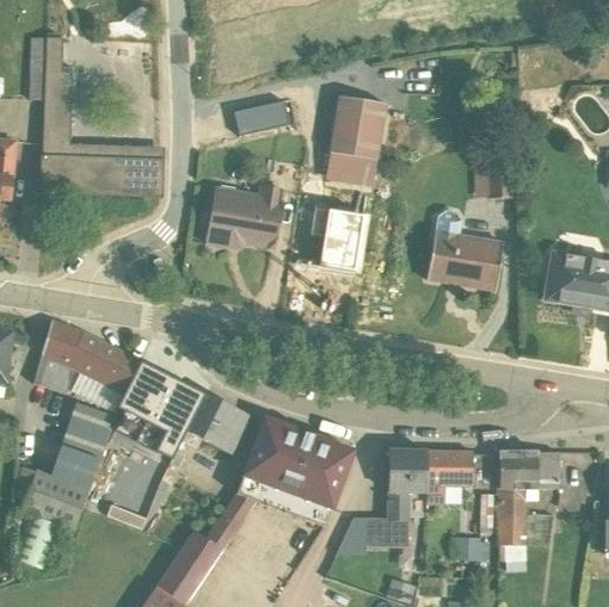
[(47,38),(44,100),(41,191),(160,194),(161,149),(71,147),(71,123),(74,124),(77,72),(62,72),(63,37),(60,37),(61,32),(48,32),(47,38)]
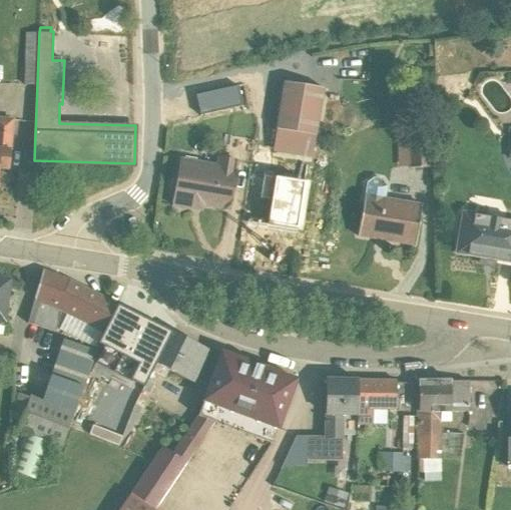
[(37,84),(39,32),(26,31),(24,84),(37,84)]
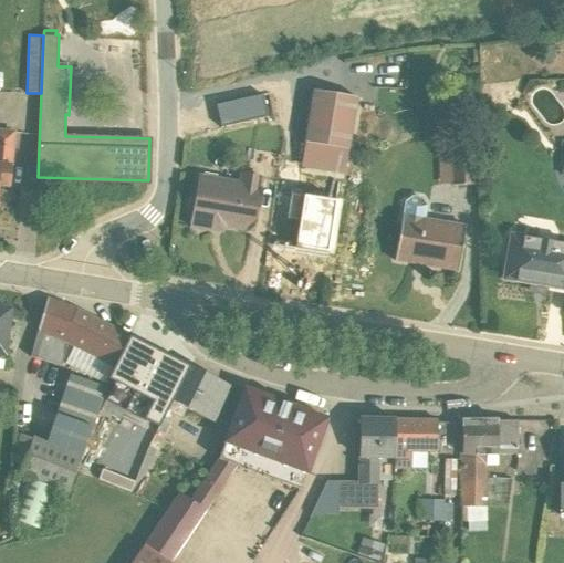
[(357,96),(313,89),(304,141),(350,148),(357,96)]
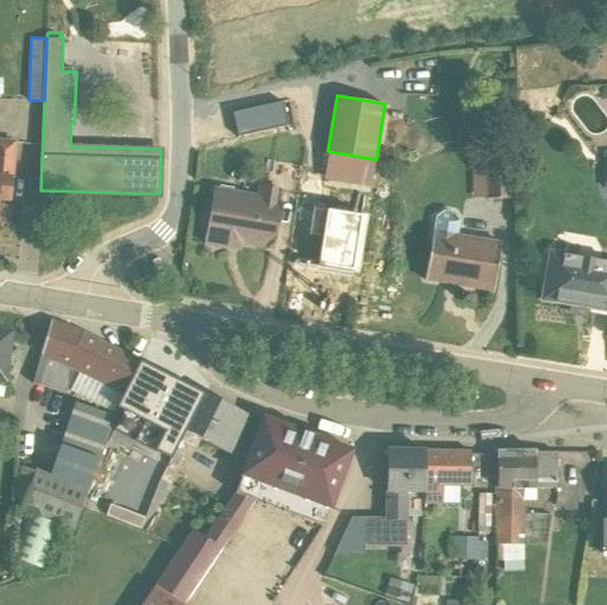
[(233,111),(238,136),(289,125),(283,99),(233,111)]
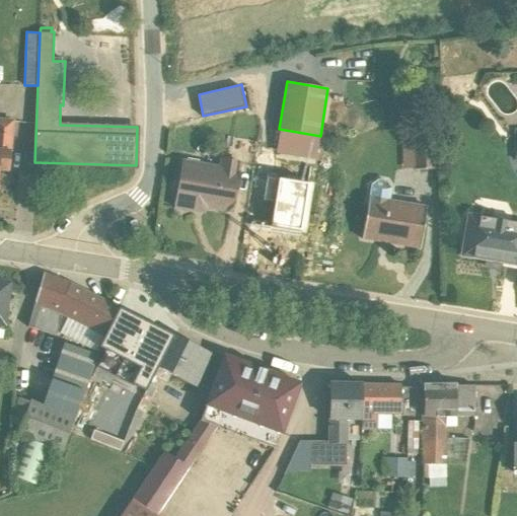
[(420,113),(411,113),(411,125),(415,125),(416,137),(402,138),(403,167),(436,165),(436,137),(423,137),(422,124),(420,124),(420,113)]
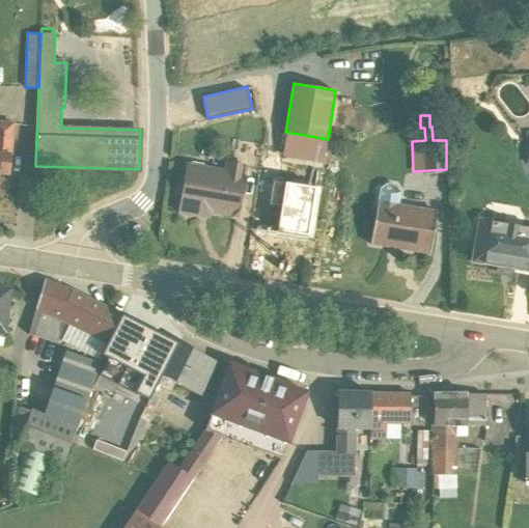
[(0,172),(9,173),(14,120),(0,119),(0,172)]
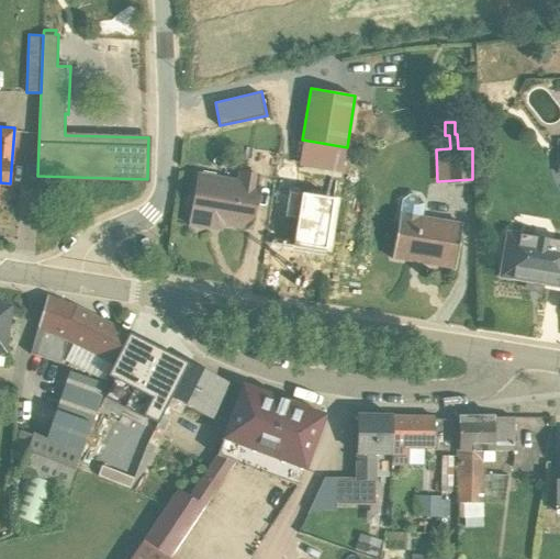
[(299,165),(343,172),(347,147),(302,140),(299,165)]
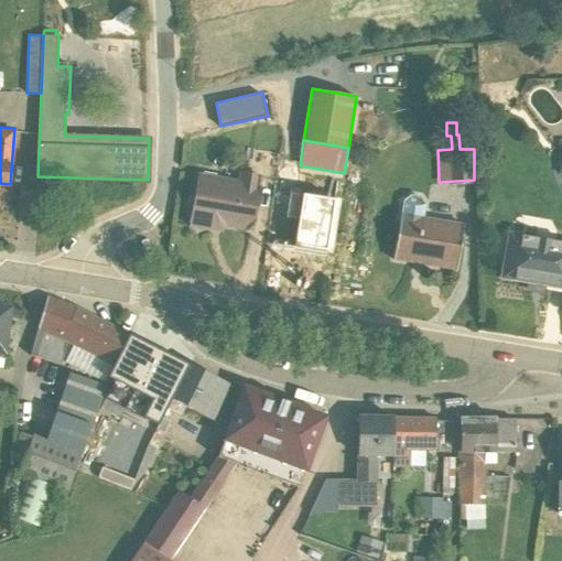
[(252,228),(261,174),(239,171),(238,180),(200,173),(191,225),(212,228),(213,222),(252,228)]
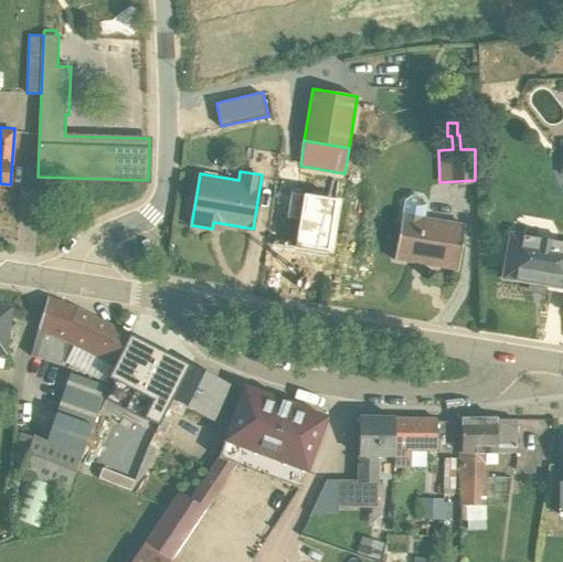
[(336,199),(291,192),(287,218),(299,220),(295,246),(327,251),(336,199)]
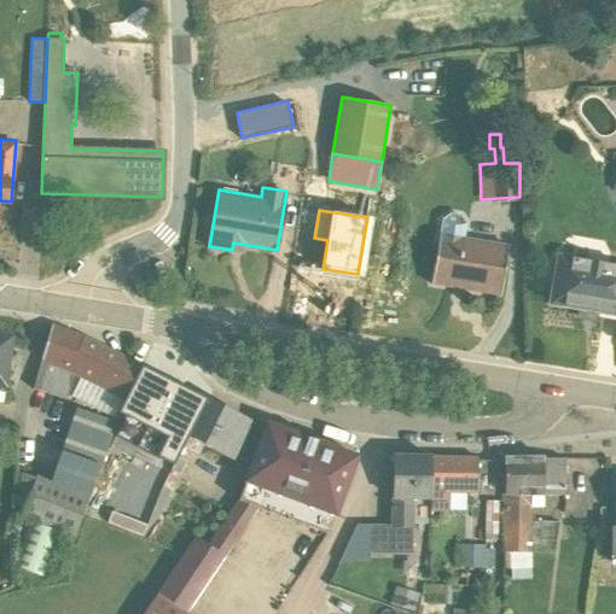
[(451,212),(442,218),(431,282),(500,293),(507,244),(465,237),(468,222),(462,214),(451,212)]
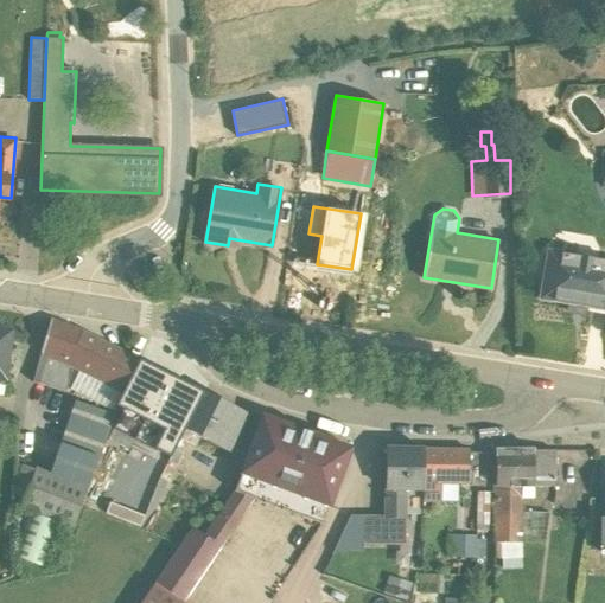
[(578,254),(547,249),(545,267),(541,268),(540,277),(543,282),(541,296),(567,301),(566,310),(587,314),(590,305),(604,308),(604,257),(594,256),(592,252),(583,251),(578,254)]
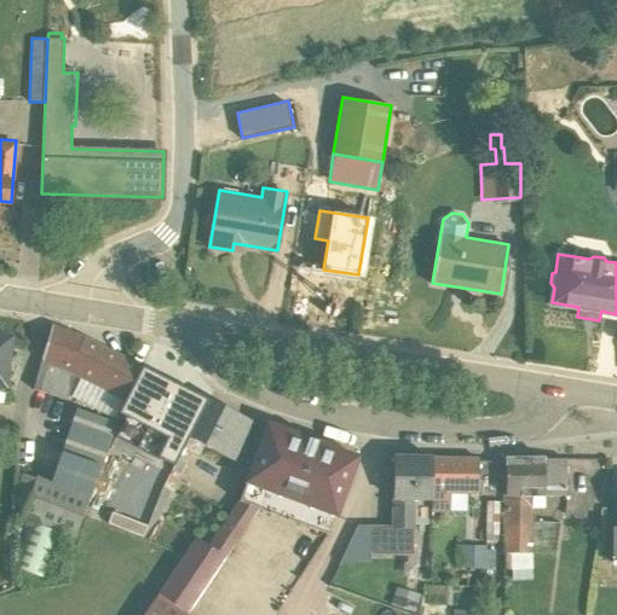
[(85,337),(52,324),(34,388),(67,398),(68,394),(115,418),(143,366),(85,337)]
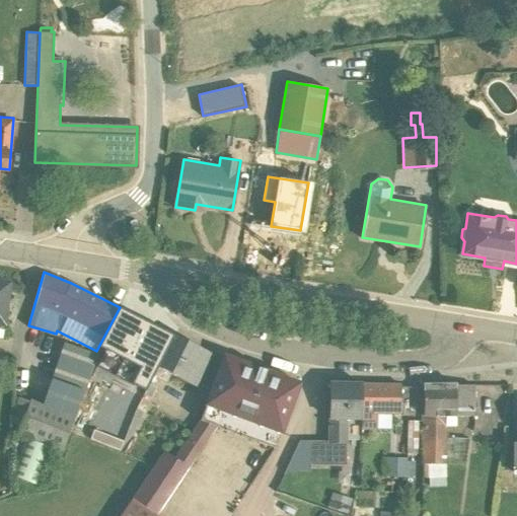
[(0,338),(2,339),(9,283),(0,281),(0,338)]
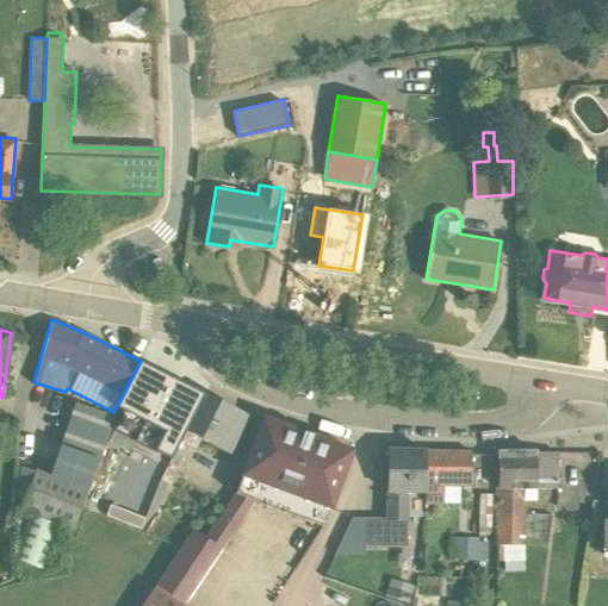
[(229,453),(248,416),(141,361),(116,408),(196,448),(197,448),(202,438),(229,453)]
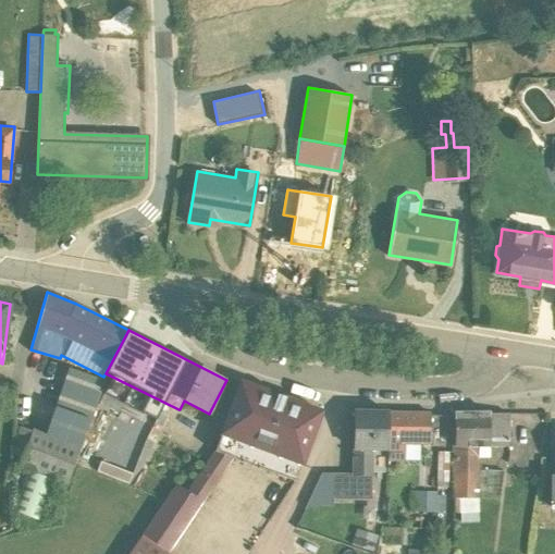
[(235,457),(296,480),(321,410),(242,380),(214,451),(187,490),(176,483),(127,553),(170,553),(235,457)]
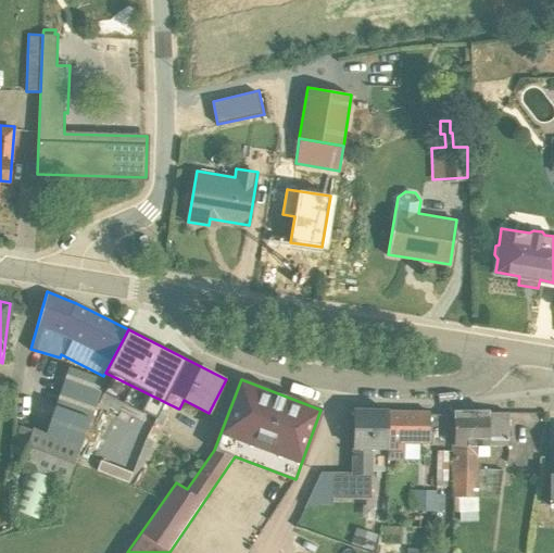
[(386,450),(389,411),(354,410),(353,473),(322,472),(306,503),(306,504),(331,504),(332,497),(370,497),(372,475),(373,475),(373,450),(386,450)]
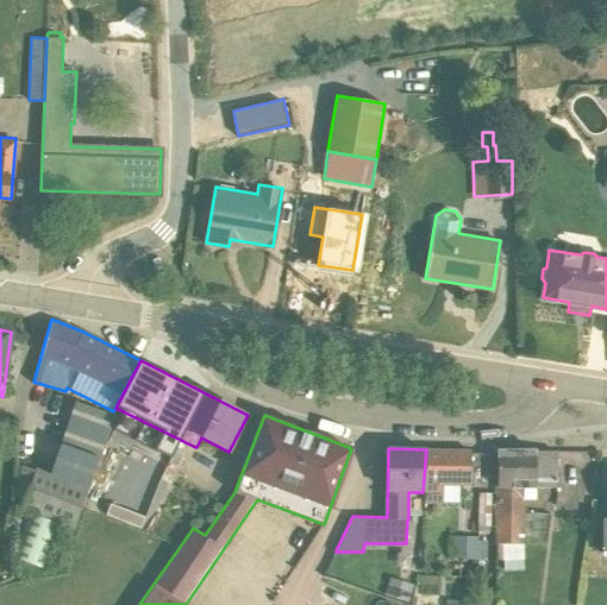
[(479,470),(480,454),(471,454),(470,449),(426,449),(423,492),(423,503),(460,503),(460,484),(470,484),(470,470),(479,470)]
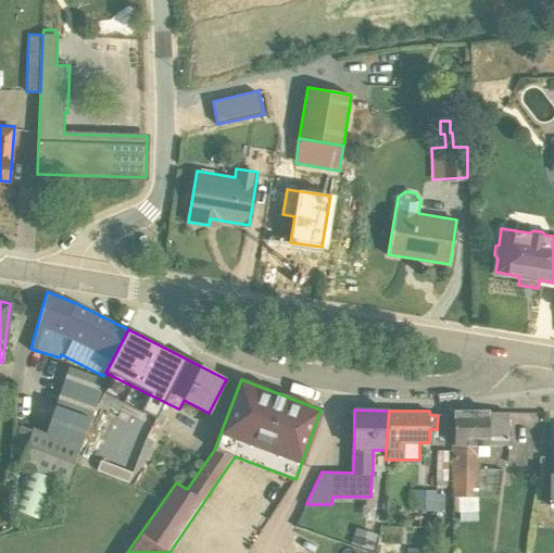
[(507,428),(507,412),(454,412),(454,511),(461,511),(461,519),(477,520),(477,511),(478,511),(478,497),(501,497),(502,468),(479,467),(479,456),(489,456),(490,445),(508,445),(508,436),(512,436),(512,428),(507,428)]
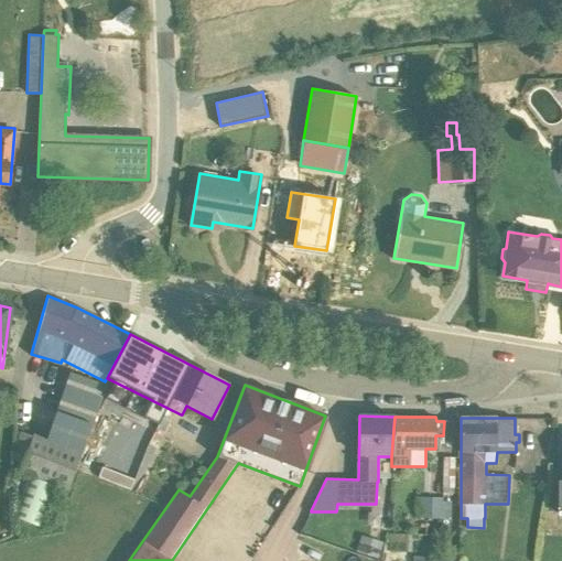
[(35,433),(34,435),(21,430),(12,450),(14,452),(13,455),(14,456),(14,459),(22,463),(19,471),(30,476),(13,516),(41,527),(42,527),(58,486),(67,489),(68,489),(83,451),(35,433)]
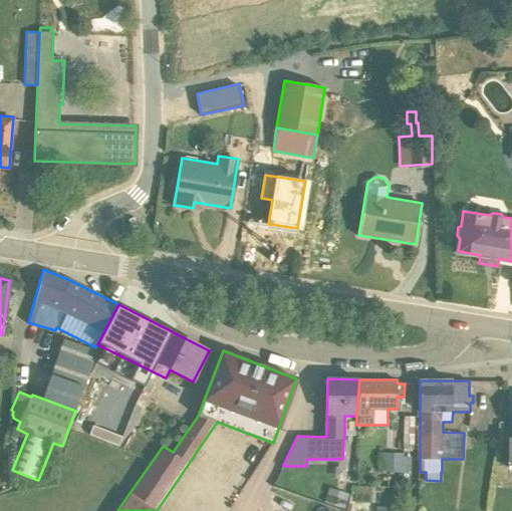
[(415,416),(404,416),(403,443),(404,444),(404,448),(414,448),(415,416)]
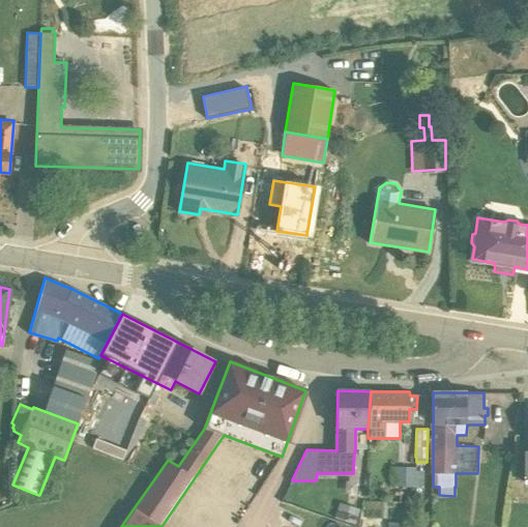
[(416,486),(422,486),(422,471),(416,470),(416,467),(394,466),(393,486),(416,487),(416,486)]
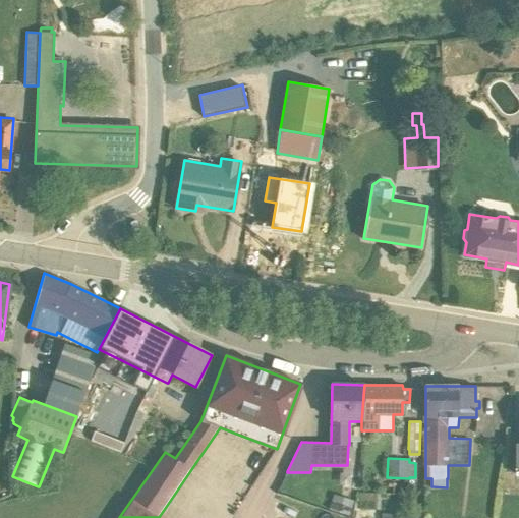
[(333,494),(328,508),(349,515),(354,501),(333,494)]
